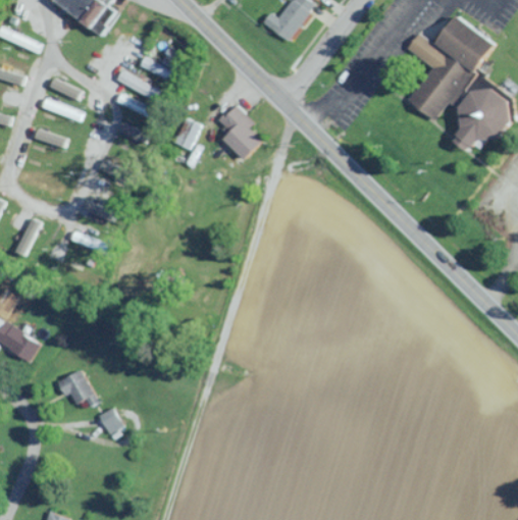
[(105,0),(110,3),(112,0),(56,0),(56,1),(86,21),(100,0),(105,0)]
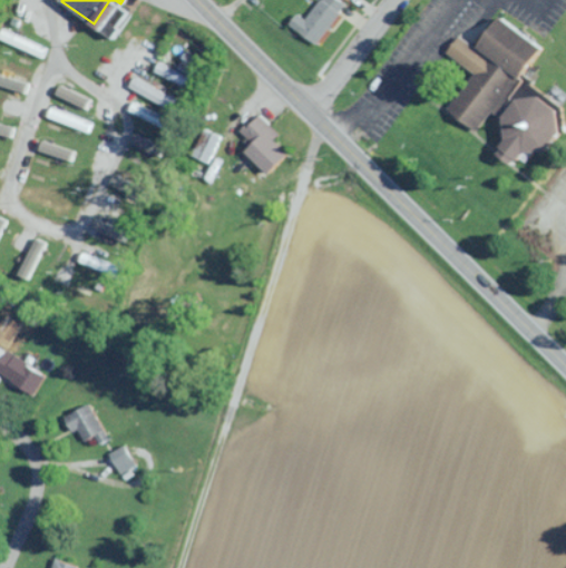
[(289,25),(315,45),(347,5),(340,0),(320,0),(305,19),(298,13),(289,25)]
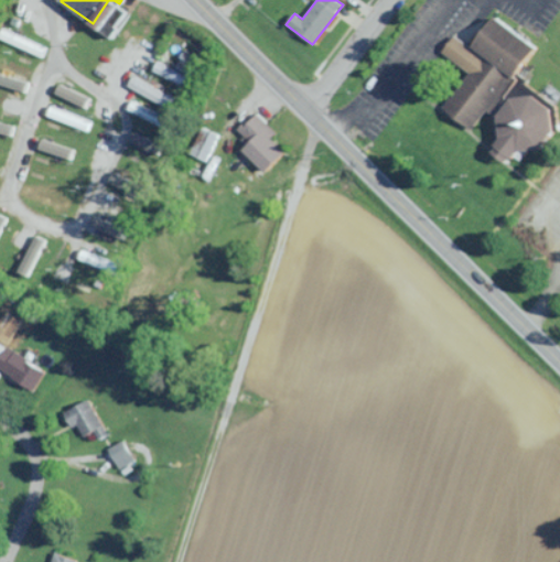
[(440,108),(473,130),(488,108),(498,154),(508,161),(517,158),(521,152),(537,148),(546,134),(557,132),(550,105),(521,85),(520,77),(538,51),(537,45),(496,17),(474,50),(454,35),(441,54),(459,66),(462,77),(440,108)]
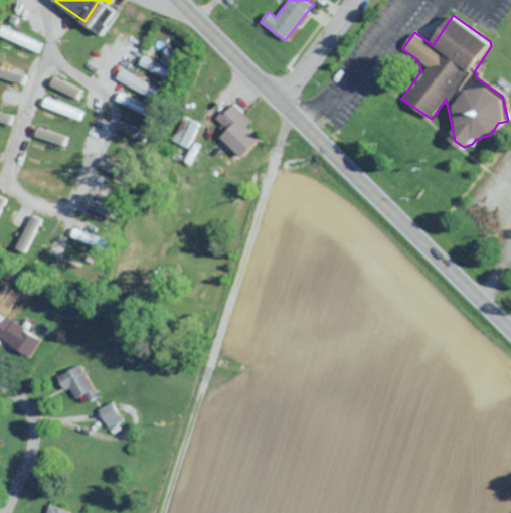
[(142,57),(138,66),(171,82),(182,58),(164,50),(157,65),(142,57)]
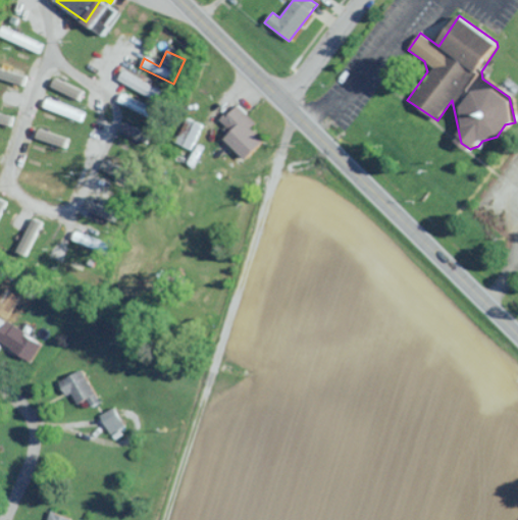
[(159,115),(120,94),(116,102),(155,123),(159,115)]
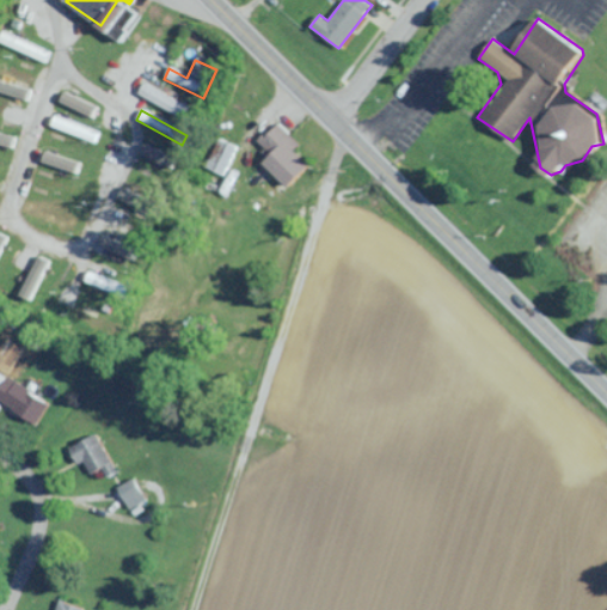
[(94,132),(53,119),(50,127),(91,141),(94,132)]
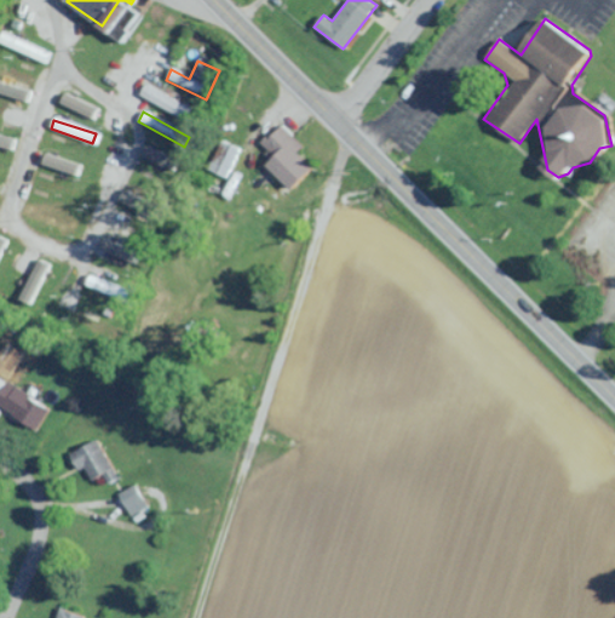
[(293,189),(314,169),(297,152),(302,147),(280,125),(253,152),(293,189)]
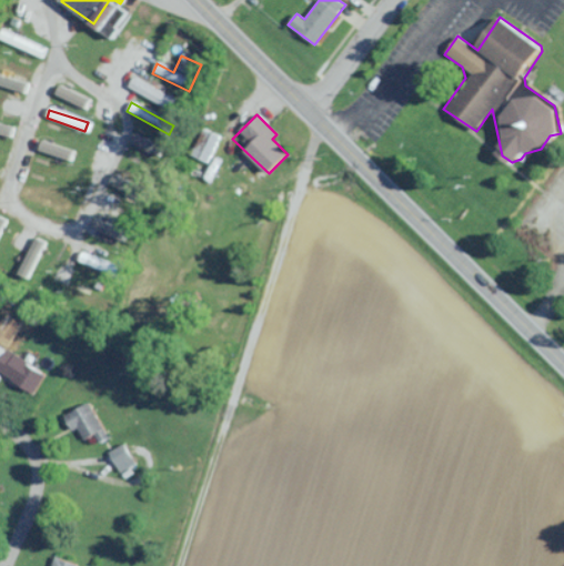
[(163,150),(132,134),(127,143),(159,159),(163,150)]
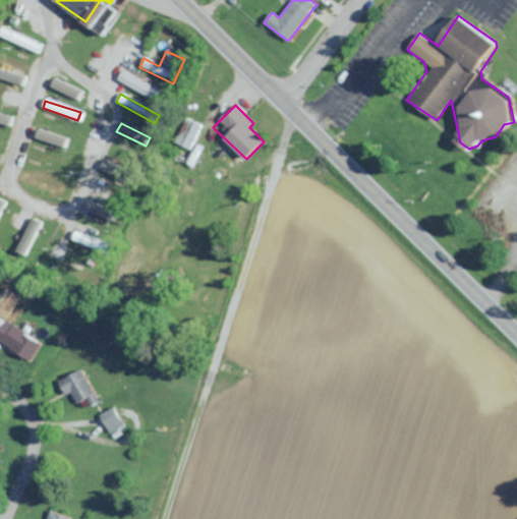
[(70,141),(36,129),(34,137),(68,149),(70,141)]
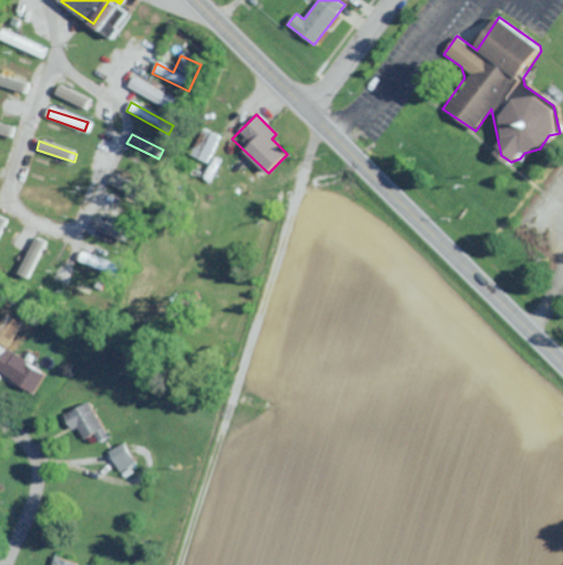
[(146,191),(112,174),(108,184),(142,201),(146,191)]
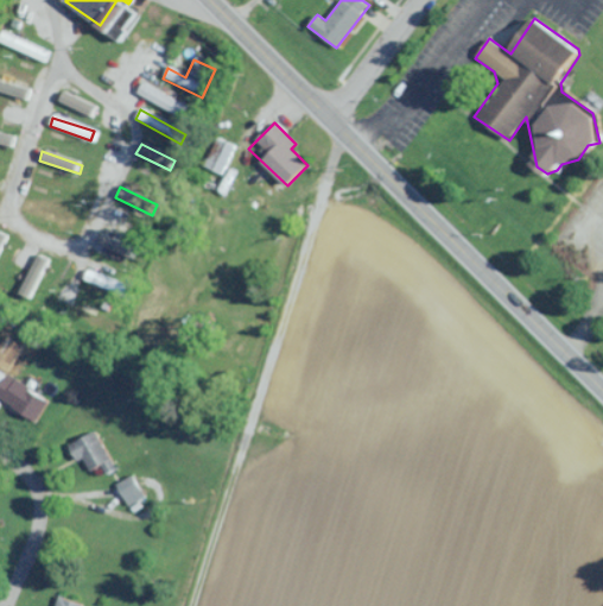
[(49,290),(62,262),(50,257),(37,285),(49,290)]
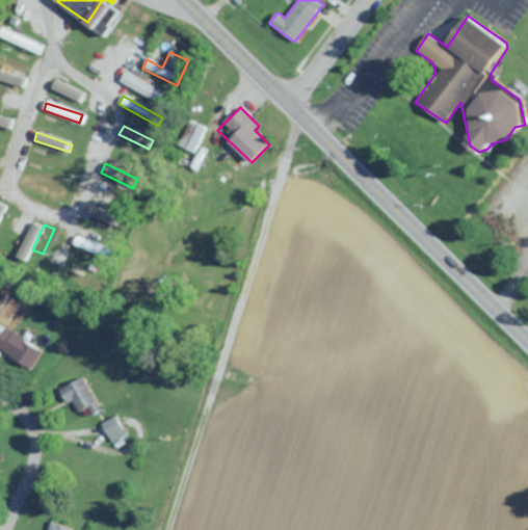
[(0,348),(31,369),(43,350),(0,322),(0,348)]
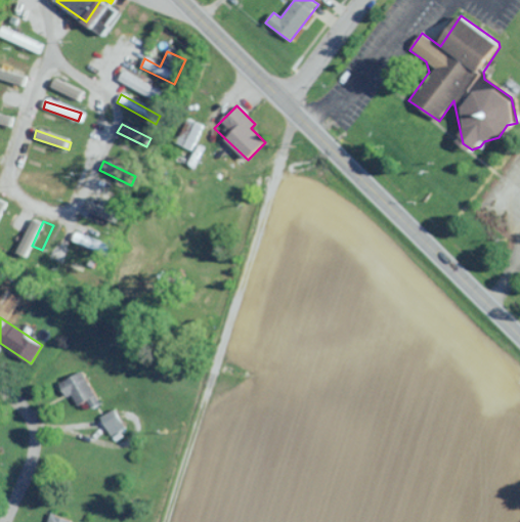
[(65,382),(78,405),(88,400),(91,406),(98,402),(82,373),(65,382)]
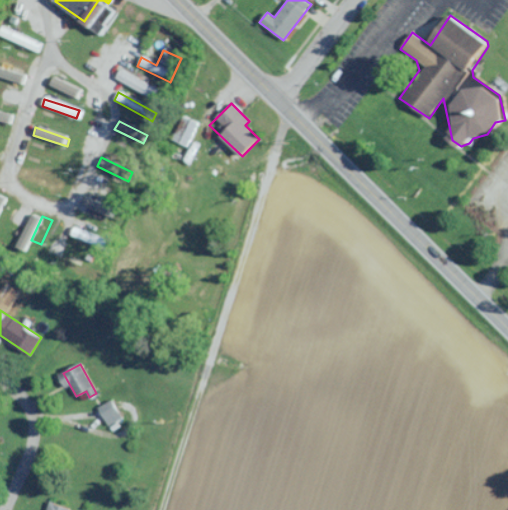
[(106,426),(120,422),(114,401),(100,405),(106,426)]
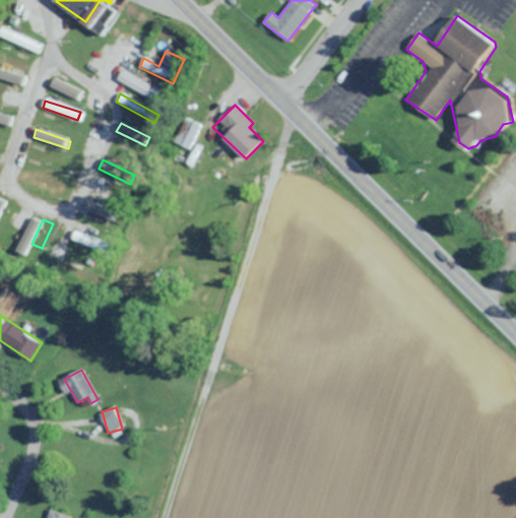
[(47,517),(70,517),(72,515),(51,509),(47,517)]
